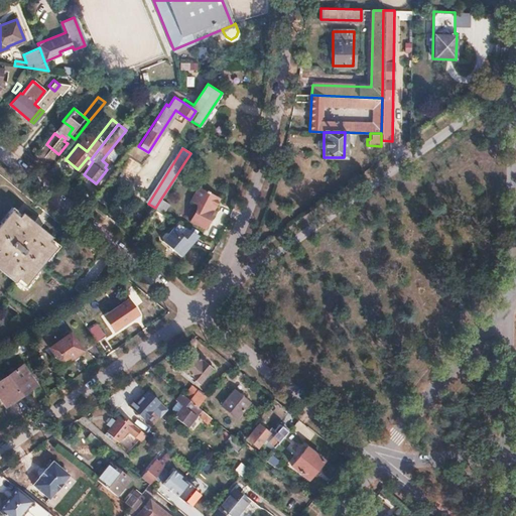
[(131,157),(144,162),(147,154),(134,149),(131,157)]
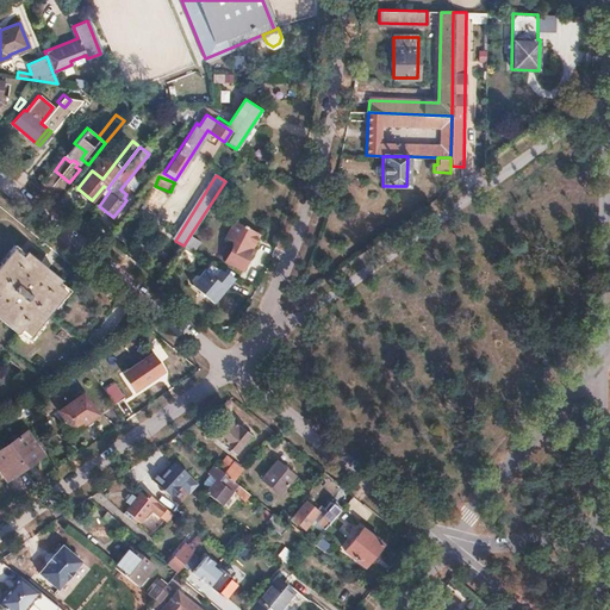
[(235,242),(224,259),(241,268),(251,250),(250,249),(259,234),(246,228),(247,225),(243,224),(242,225),(232,221),(230,228),(235,242)]
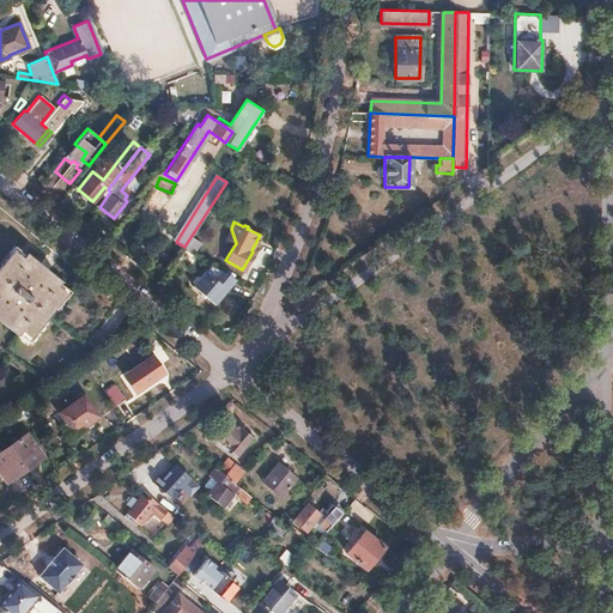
[(184,247),(183,249),(192,254),(199,243),(190,237),(184,247)]
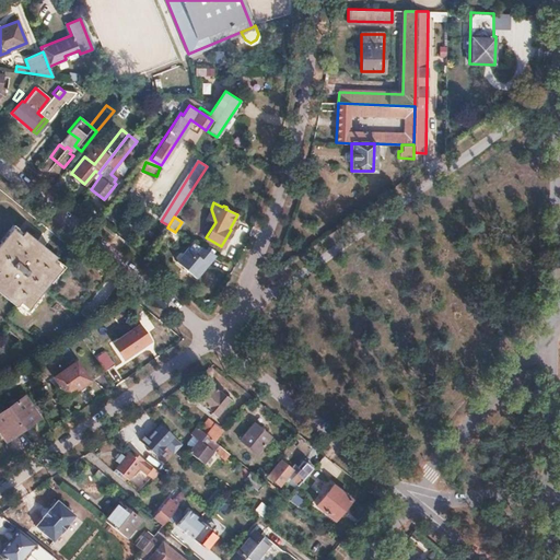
[(11,228),(0,241),(0,284),(26,307),(31,303),(38,310),(68,275),(59,267),(62,264),(23,231),(20,235),(11,228)]
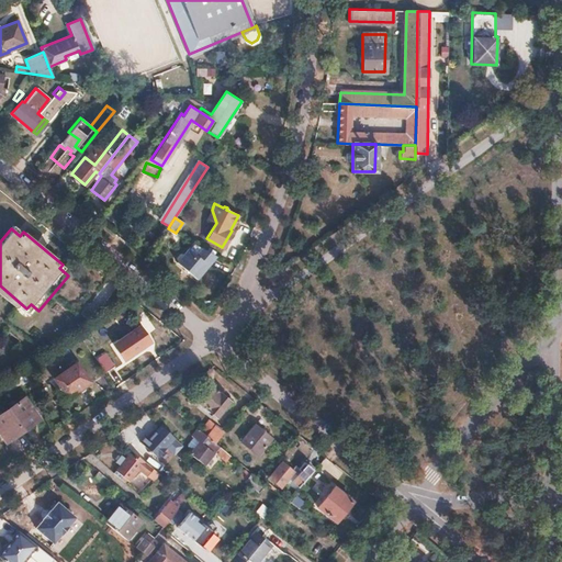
[(175,263),(173,267),(173,269),(176,270),(175,271),(198,283),(214,255),(191,242),(179,263),(177,262),(175,263)]
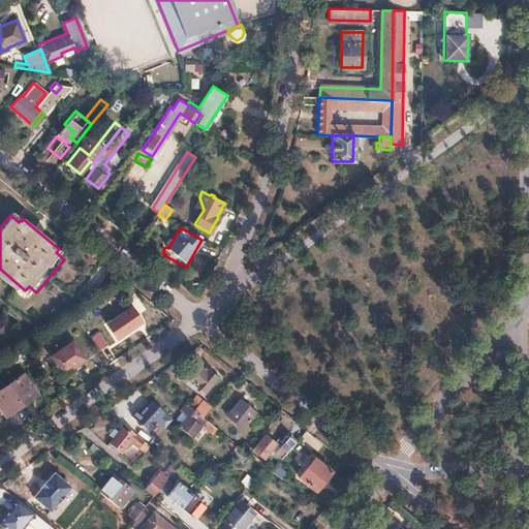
[(130,308),(111,321),(120,336),(141,321),(130,308)]
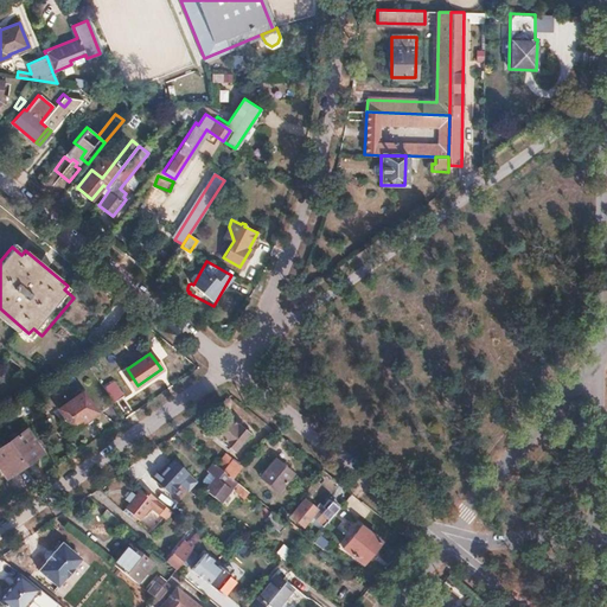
[(113,381),(103,388),(114,402),(123,396),(113,381)]
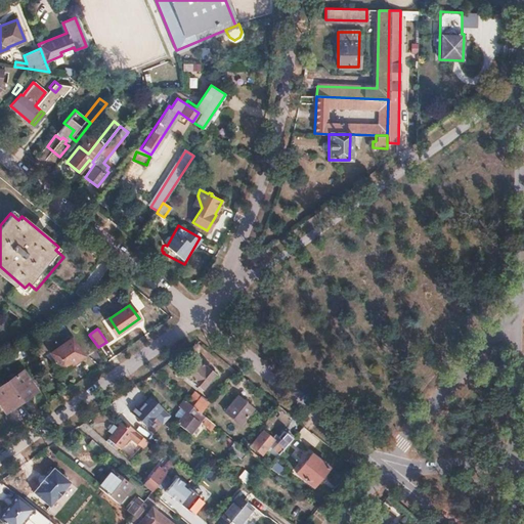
[(72,338),(49,352),(62,372),(85,356),(72,338)]
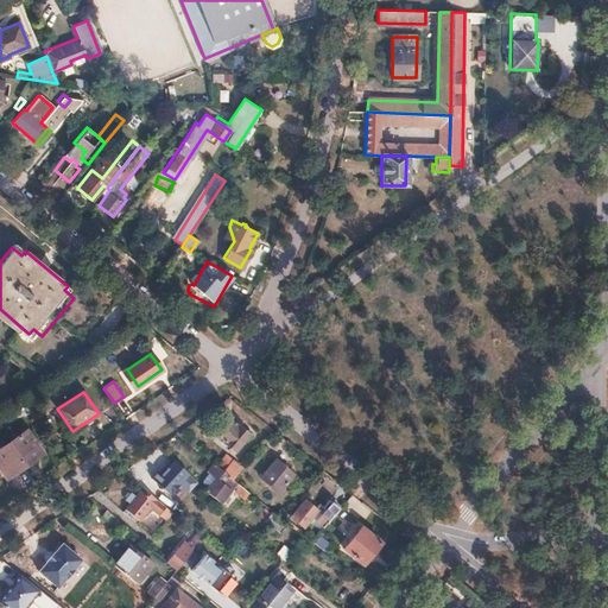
[(228,419),(216,435),(235,450),(248,434),(238,424),(236,426),(228,419)]
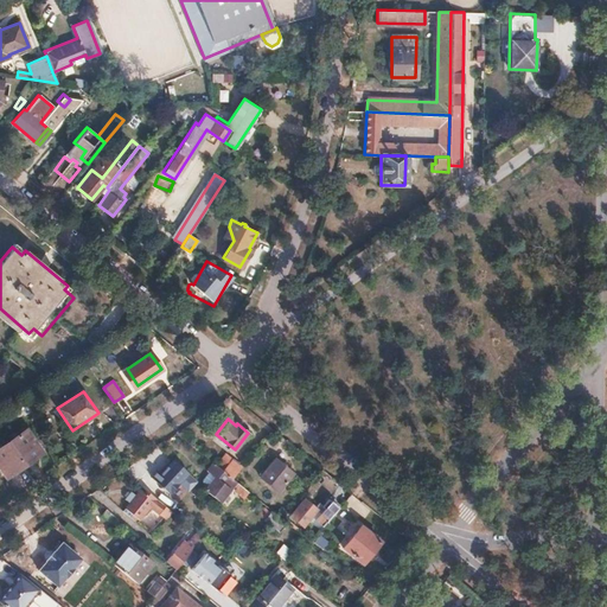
[(26,430),(0,447),(0,468),(6,478),(43,453),(26,430)]
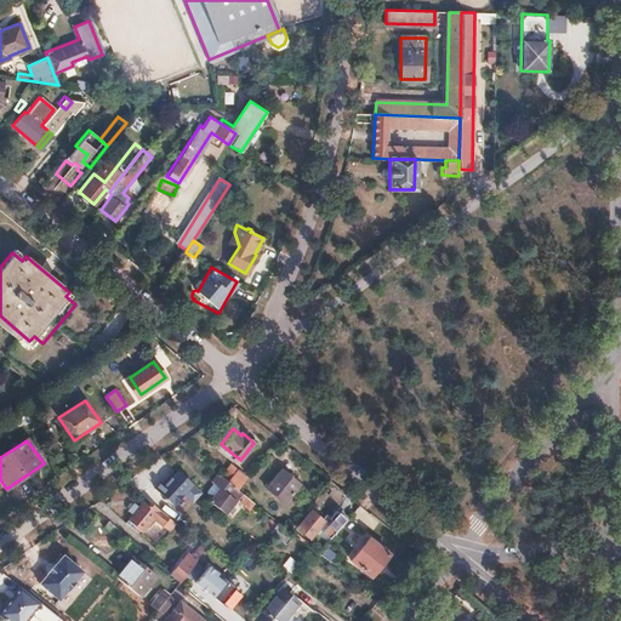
[(229,463),(221,474),(237,488),(246,477),(229,463)]
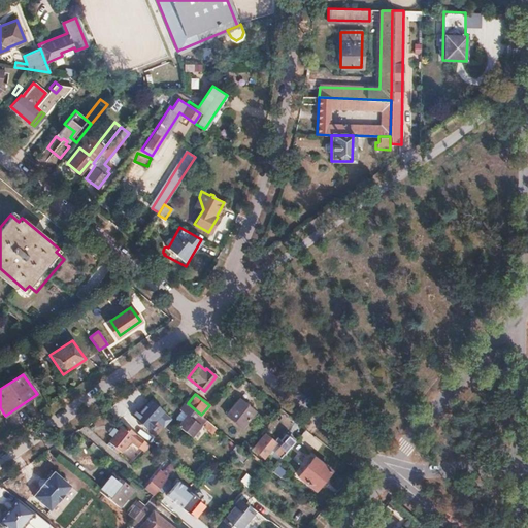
[(238,398),(226,414),(241,427),(255,411),(238,398)]
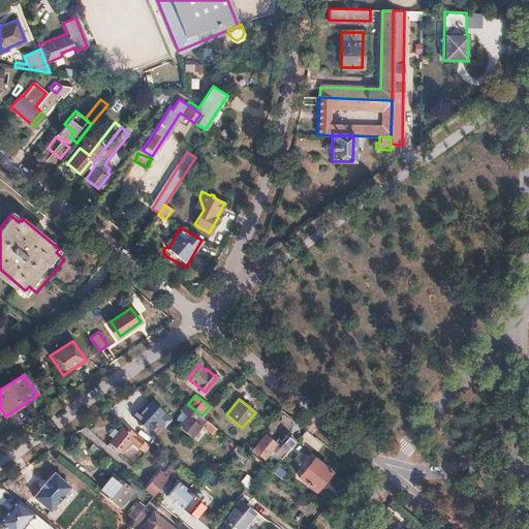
[(149,408),(146,405),(139,412),(136,409),(131,415),(148,430),(156,419),(163,427),(172,418),(164,412),(154,402),(149,408)]
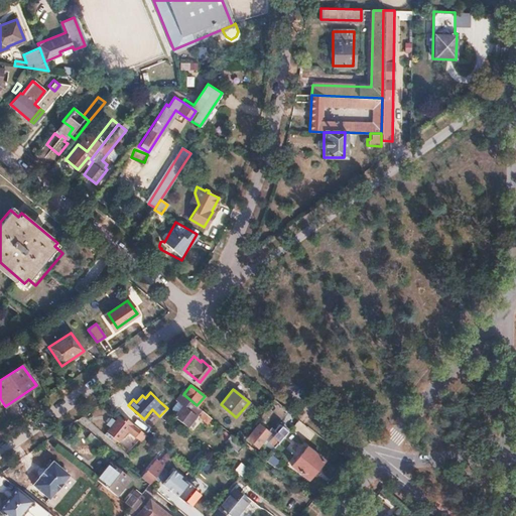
[(176,416),(174,419),(184,427),(201,408),(198,406),(197,405),(183,394),(181,393),(176,399),(179,402),(184,406),(176,416)]
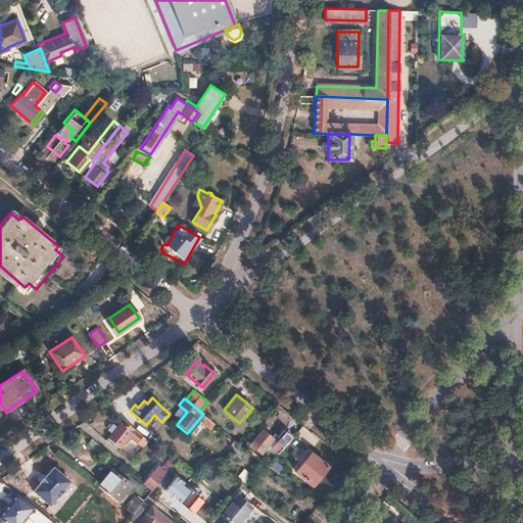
[(179,422),(187,412),(182,408),(173,418),(179,422)]
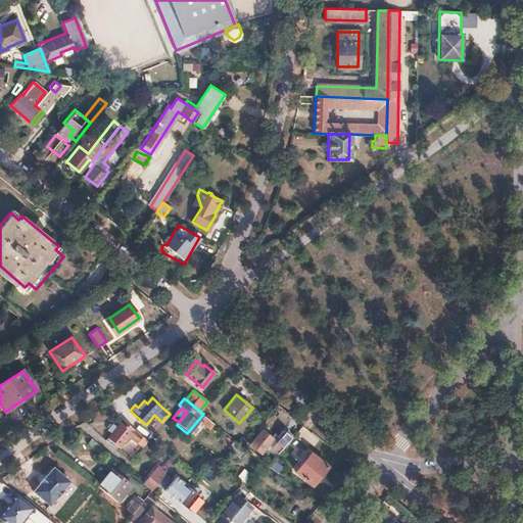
[(134,428),(126,422),(121,429),(116,425),(111,431),(115,435),(109,442),(114,446),(116,444),(119,446),(128,435),(140,445),(146,438),(134,428)]
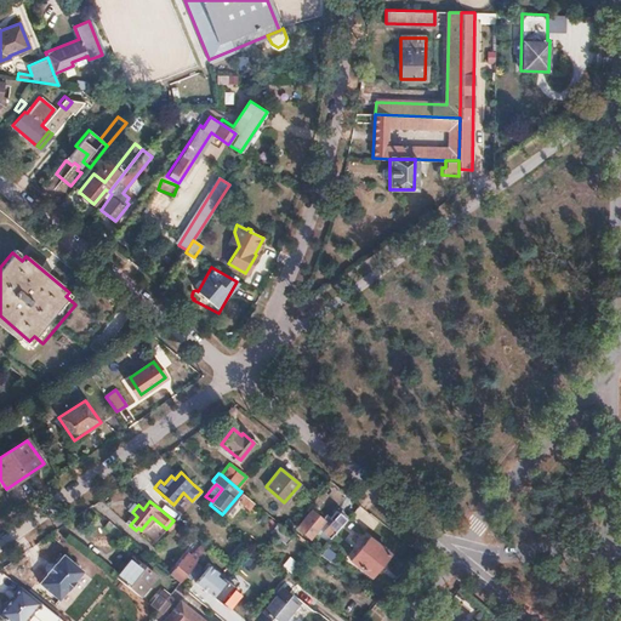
[(332,518),(308,547),(317,554),(328,541),(330,537),(329,536),(345,518),(336,510),(330,517),(332,518)]
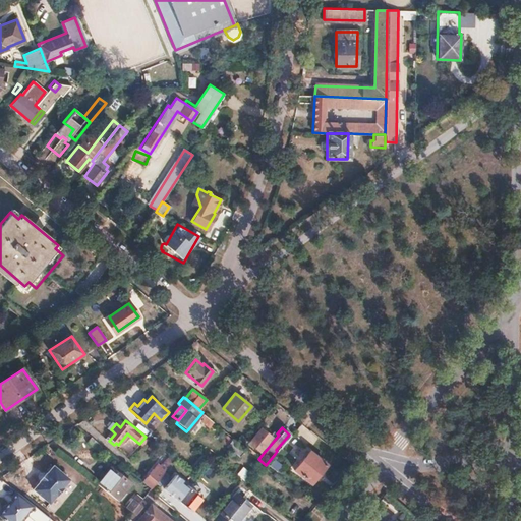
[(261,428),(250,442),(261,450),(271,438),(261,428)]
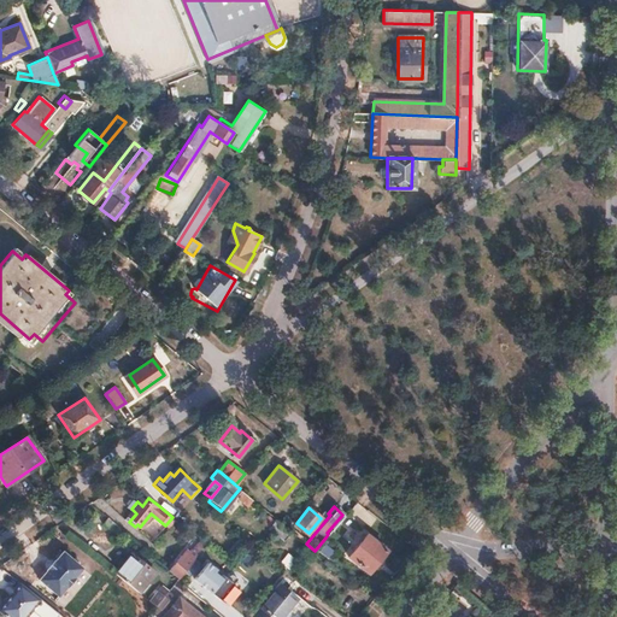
[(263,511),(257,517),(269,526),(268,527),(283,540),(291,533),(263,511)]
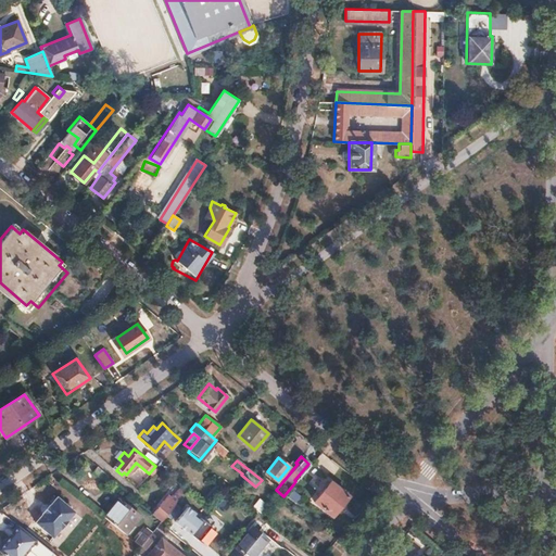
[(97,466),(92,471),(102,480),(108,475),(97,466)]
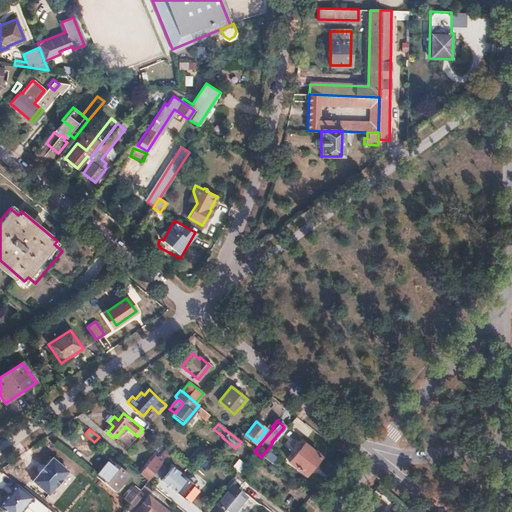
[(272,443),(270,446),(277,452),(285,442),(278,436),(272,443)]
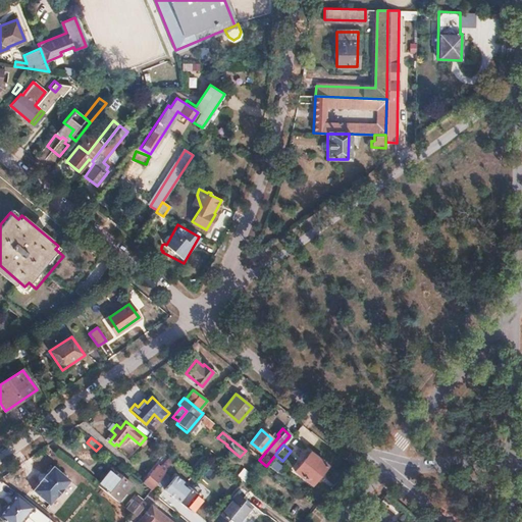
[(309,452),(294,470),(310,484),(326,466),(309,452)]
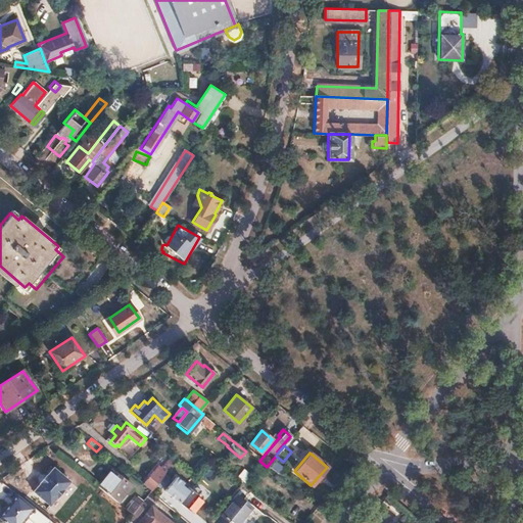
[(153,471),(144,483),(148,486),(151,489),(175,462),(172,460),(162,470),(160,468),(156,473),(153,471)]
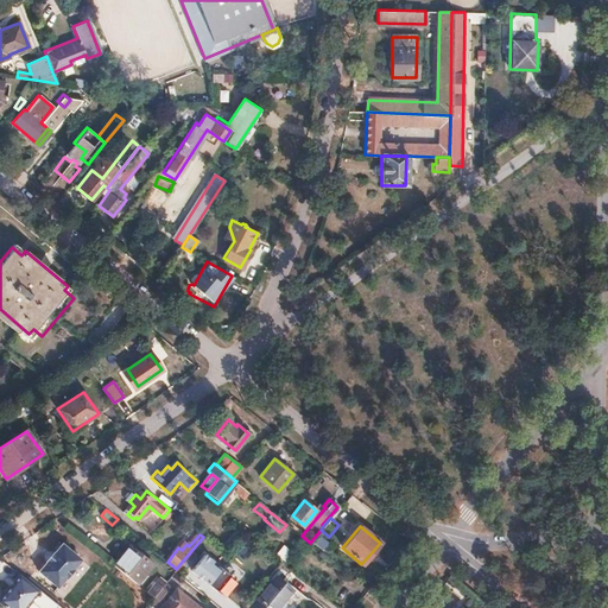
[(324,551),(330,542),(320,536),(314,544),(324,551)]
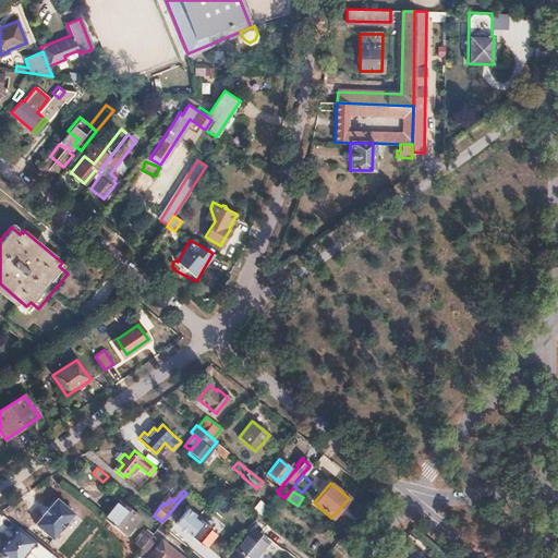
[(259,499),(253,509),(261,514),(267,506),(259,499)]
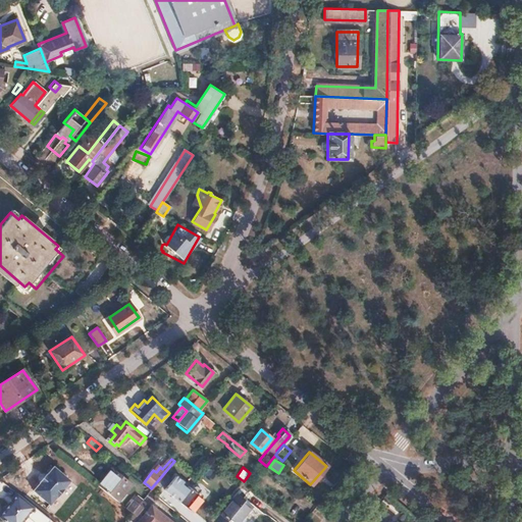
[(68,483),(51,469),(45,477),(44,476),(43,477),(37,484),(37,486),(31,494),(47,508),(54,501),(62,491),(61,490),(68,483)]
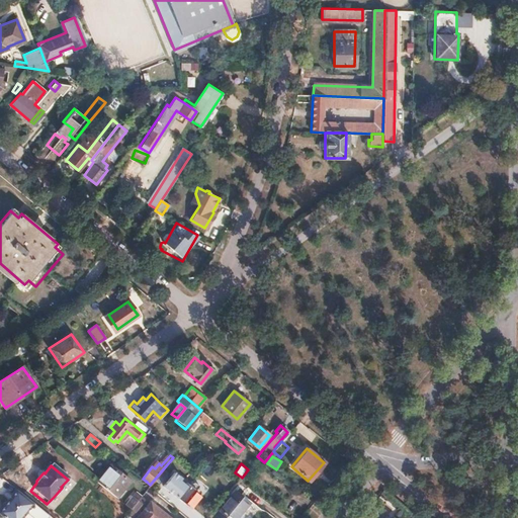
[(110,465),(96,482),(116,498),(130,482),(110,465)]
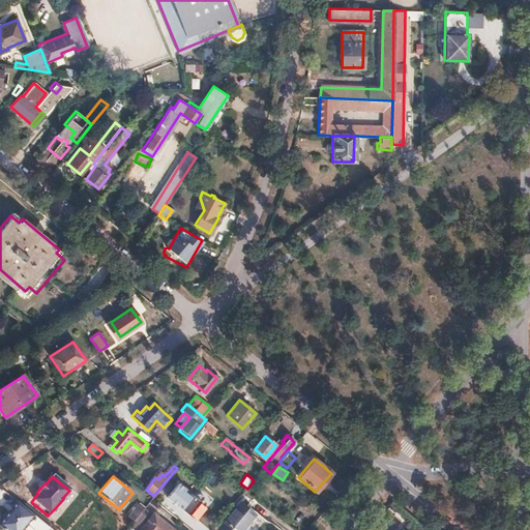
[(165,499),(192,517),(203,499),(177,481),(165,499)]
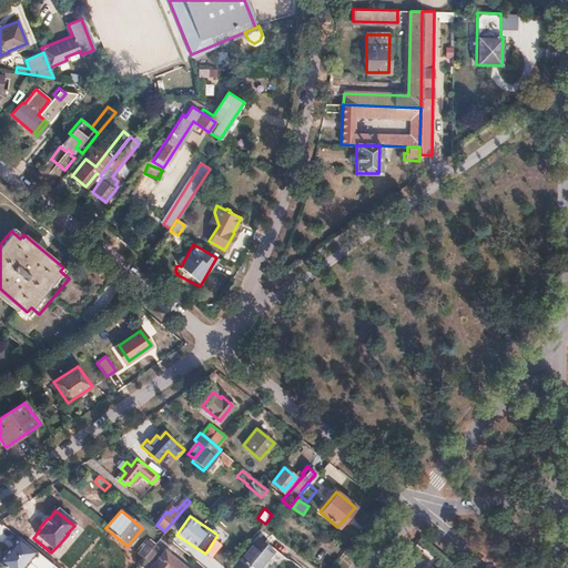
[(16,546),(1,563),(7,567),(23,567),(29,561),(37,567),(52,567),(54,566),(50,563),(19,537),(13,544),(16,546)]
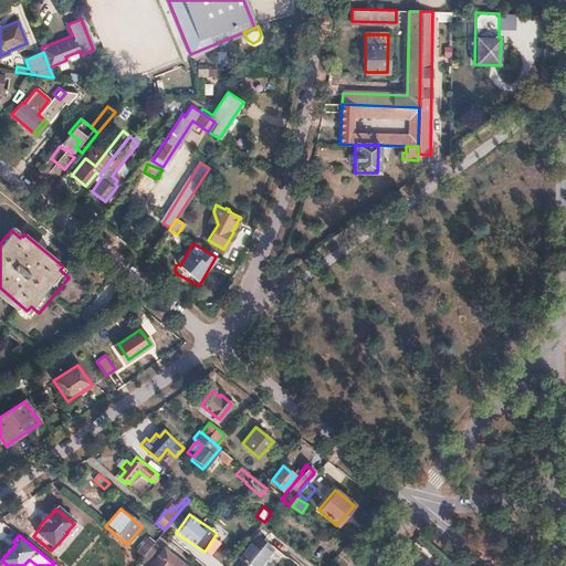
[(255,536),(247,547),(261,559),(263,557),(264,558),(271,549),(255,536)]
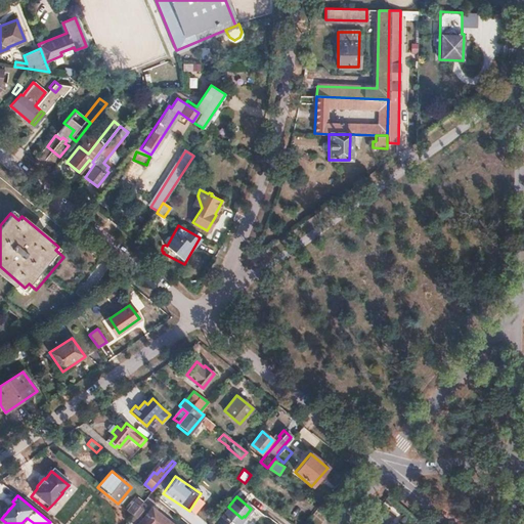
[(133,503),(126,511),(132,516),(139,507),(133,503)]
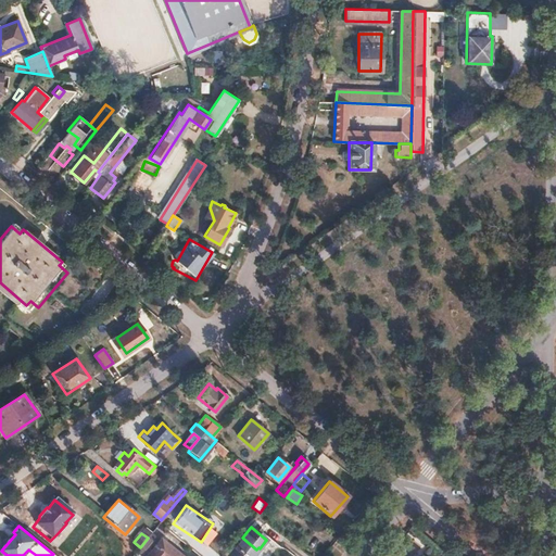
[(242,538),(228,555),(229,555),(251,555),(256,550),(242,538)]
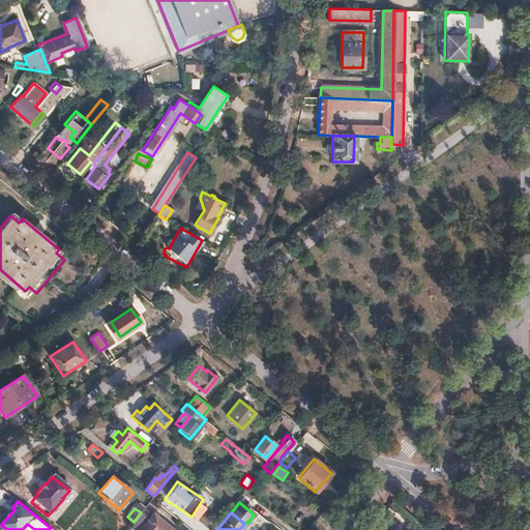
[(174,529),(153,513),(140,529),(174,529)]
